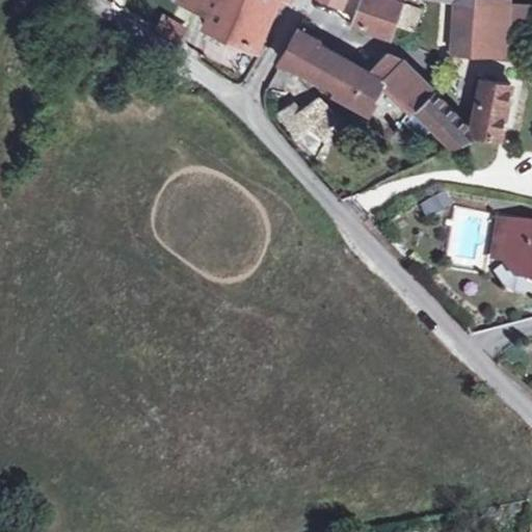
[(184,0),(183,5),(213,19),(209,27),(258,49),(259,45),(278,0),(287,0),(290,1),(290,0),(184,0)]
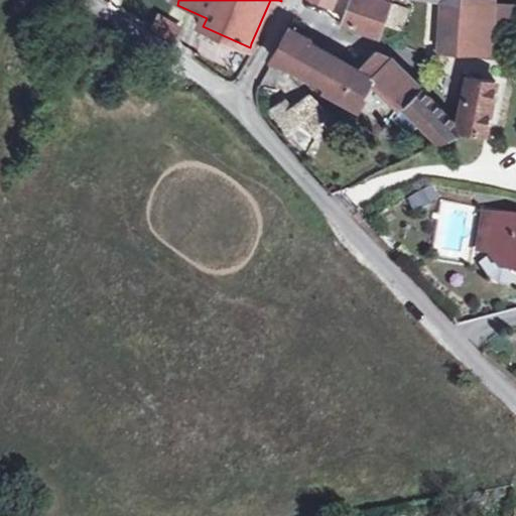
[(385,23),(392,4),(380,0),(353,0),(343,25),(345,26),(380,38),(385,23)]
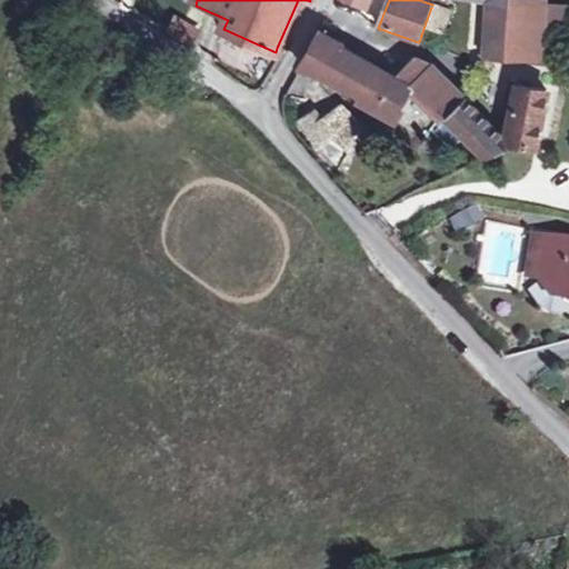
[(486,13),(489,13),(490,1),(481,0),(476,0),(476,2),(486,3),(486,13)]
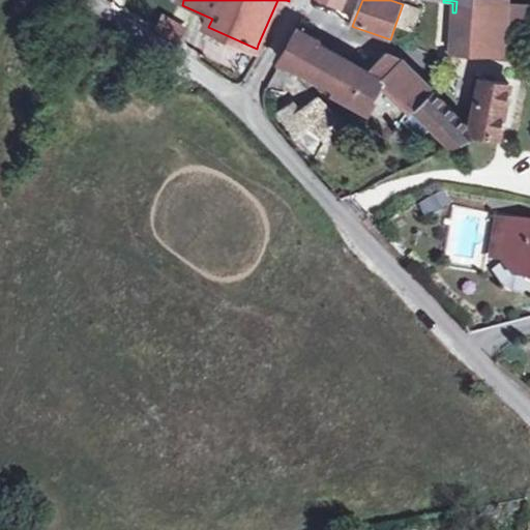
[(466,0),(448,0),(457,1),(455,12),(451,55),(461,55),(492,55),(495,7),(466,3),(466,0)]
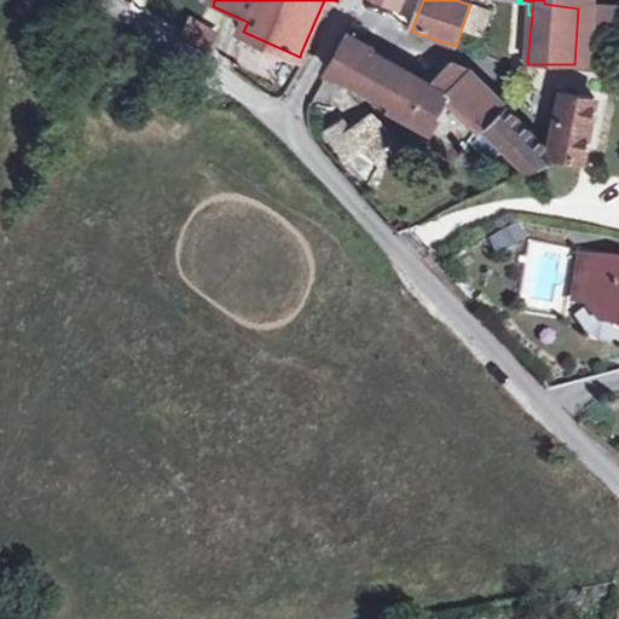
[(617,23),(617,1),(597,1),(597,23),(617,23)]
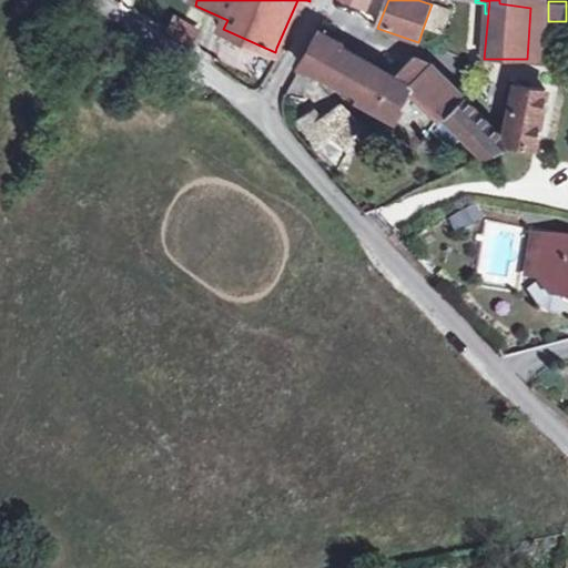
[(485,3),(475,2),(475,12),(485,13),(485,3)]
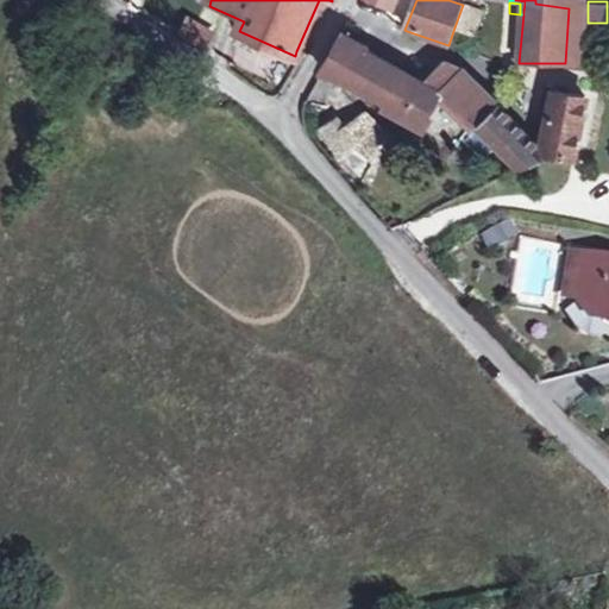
[(482,11),(463,5),(454,27),(473,35),(482,11)]
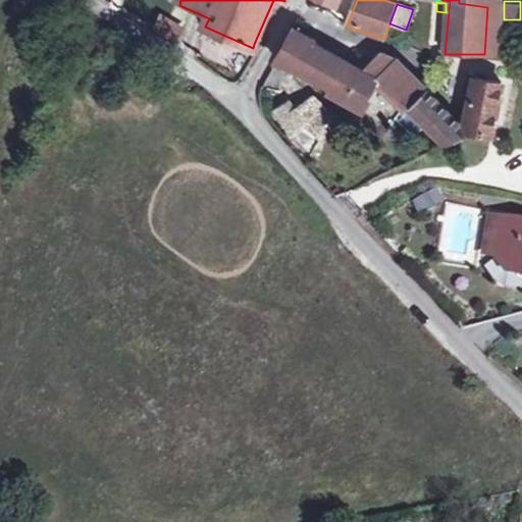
[(179,31),(162,21),(156,33),(164,37),(173,42),(179,31)]
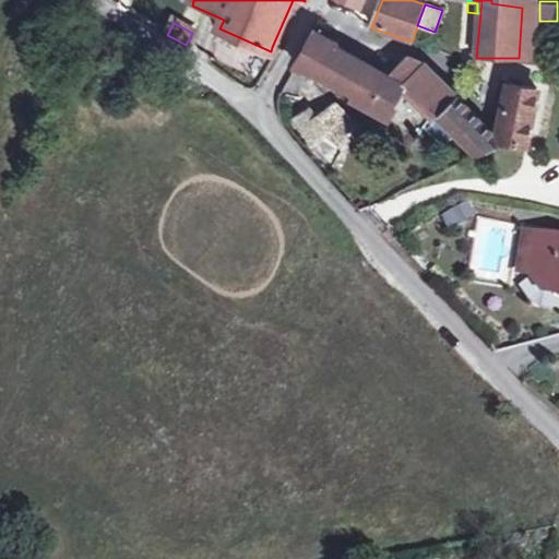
[(406,90),(403,86),(352,56),(336,47),(339,44),(316,32),(295,67),(321,76),(373,105),(370,110),(389,120),(406,90)]
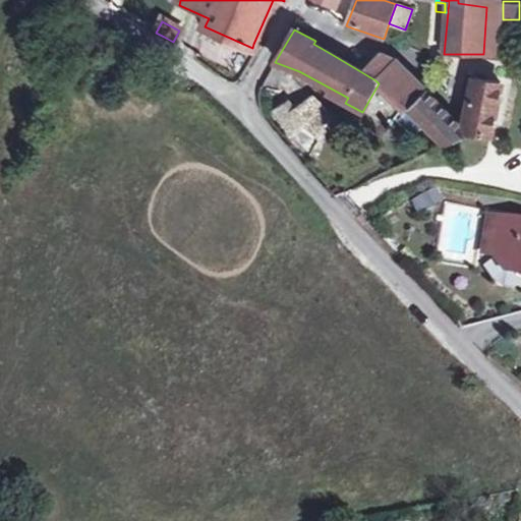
[(406,109),(424,91),(395,62),(375,80),(379,83),(406,109)]
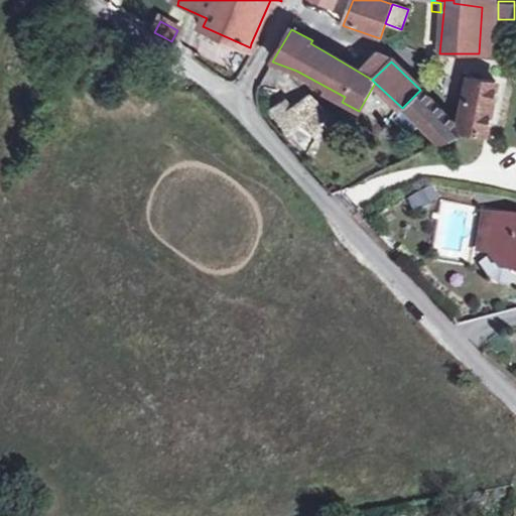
[(458,126),(420,90),(402,108),(437,143),(463,131),(485,132),(495,82),(469,77),(465,111),(458,126)]
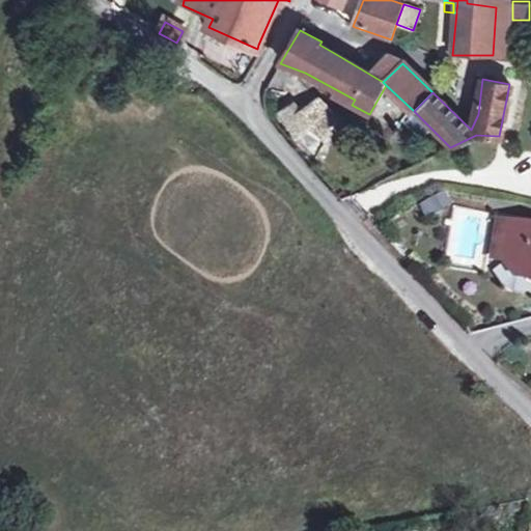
[(318,98),(294,115),(296,118),(285,127),(314,168),(342,120),(318,98)]
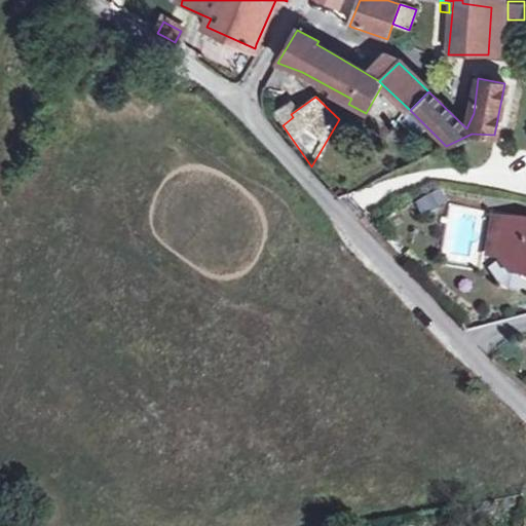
[(293,117),(291,114),(286,107),(274,114),(283,125),(293,117)]
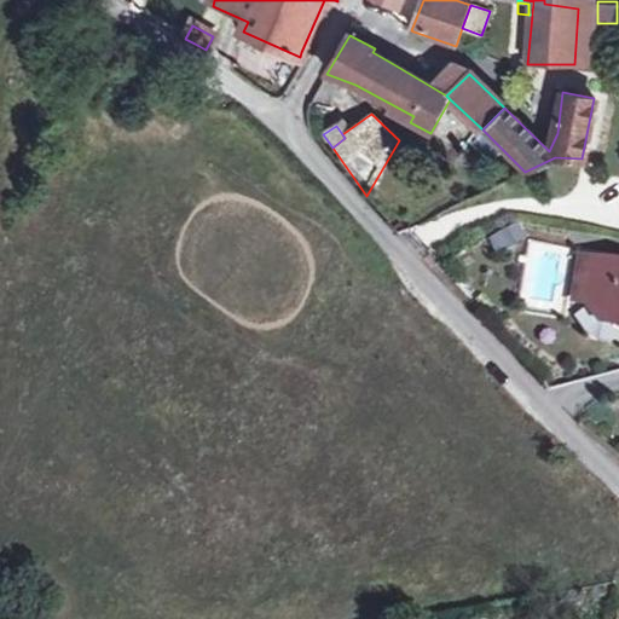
[(489,233),(495,253),(525,243),(519,224),(489,233)]
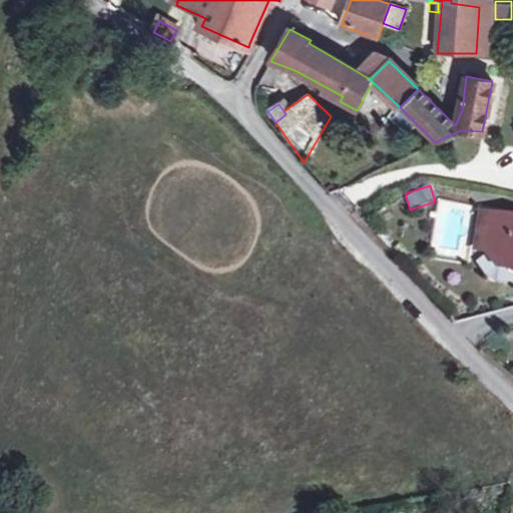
[(512,221),(497,219),(490,255),(501,274),(512,275),(512,221)]
